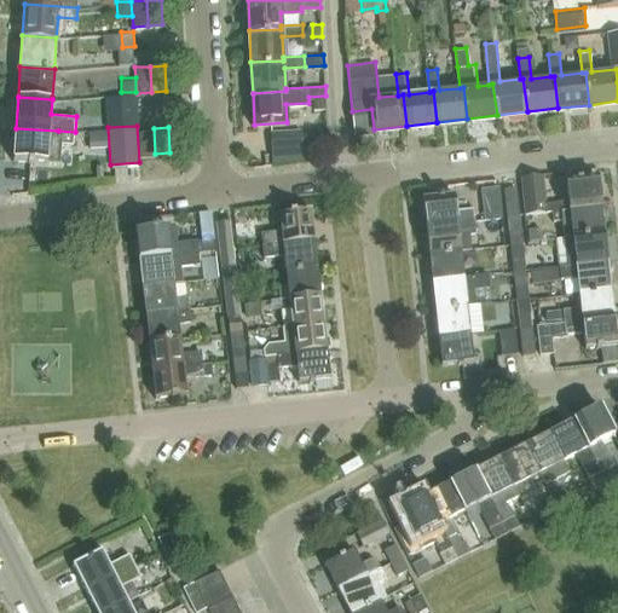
[(305,157),(302,127),(272,129),(275,158),(305,157)]
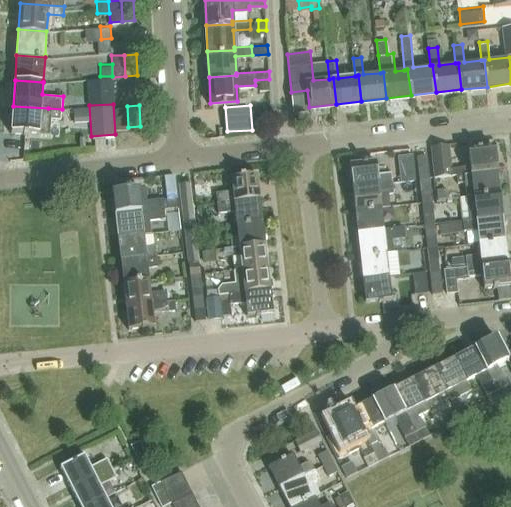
[(62,109),(48,108),(13,106),(11,130),(51,133),(52,118),(62,119),(62,109)]
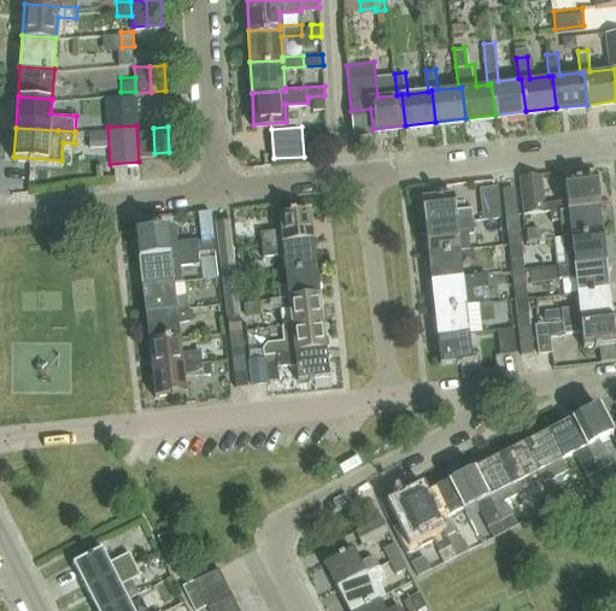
[(153,128),(138,129),(140,154),(154,153),(153,128)]
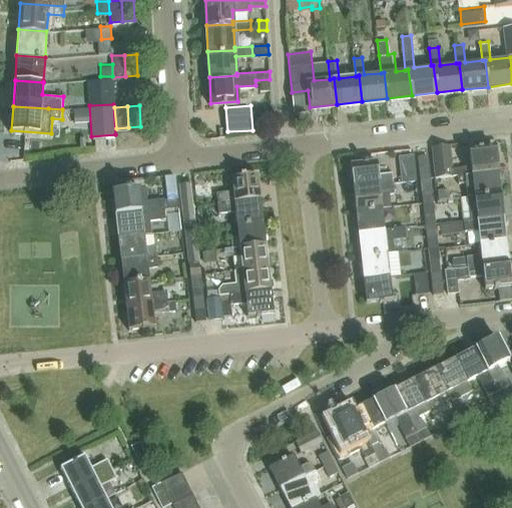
[(452,142),(432,144),(435,175),(455,173),(452,142)]
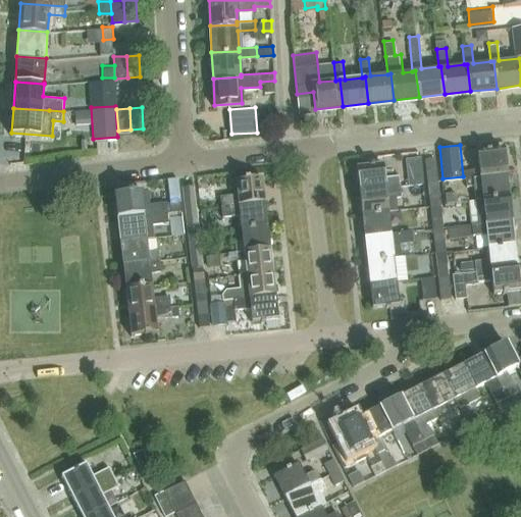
[(472,175),(507,171),(504,147),(477,151),(479,167),(471,168),(472,175)]
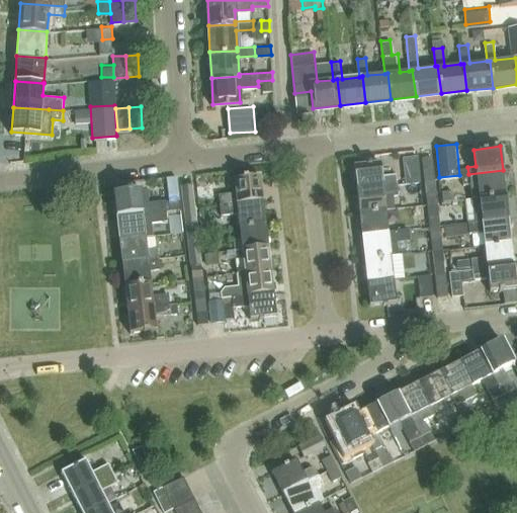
[(432,155),(422,156),(423,167),(434,166),(432,155)]
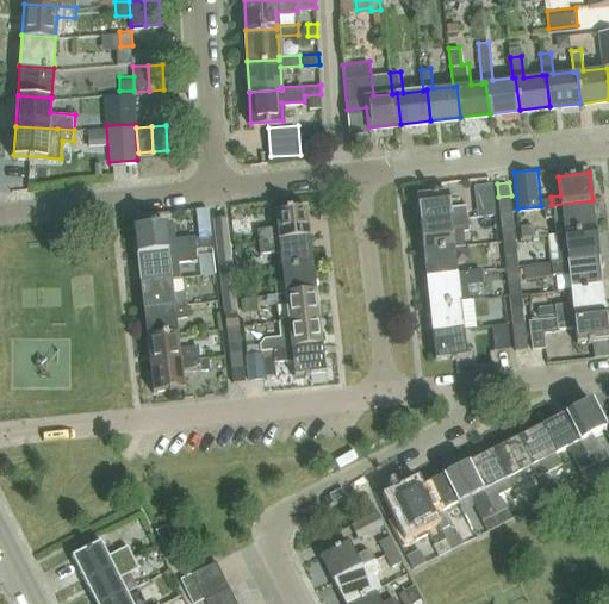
[(492,184),(479,185),(483,213),(496,211),(492,184)]
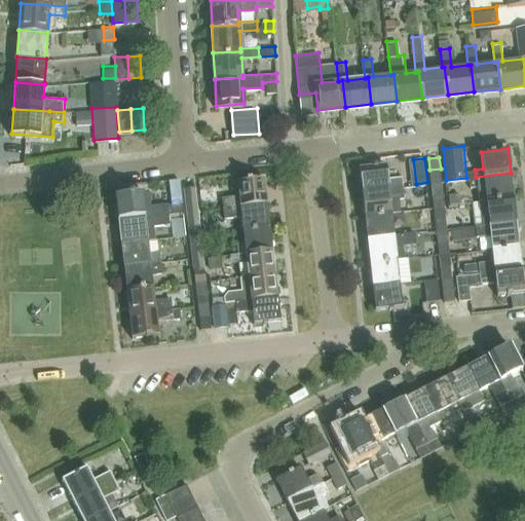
[(386,162),(360,165),(362,190),(404,185),(403,175),(388,176),(386,162)]
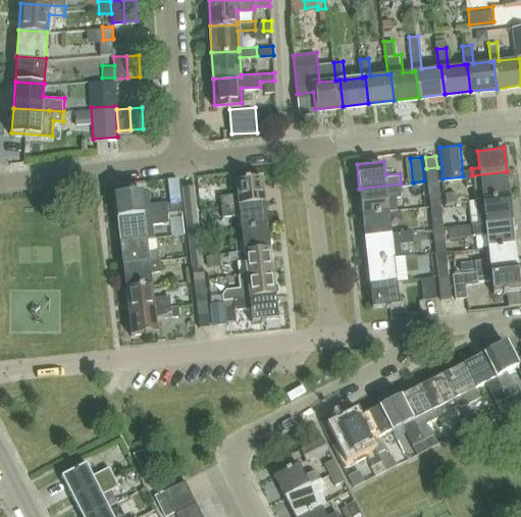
[(437,167),(426,168),(428,181),(438,178),(437,167)]
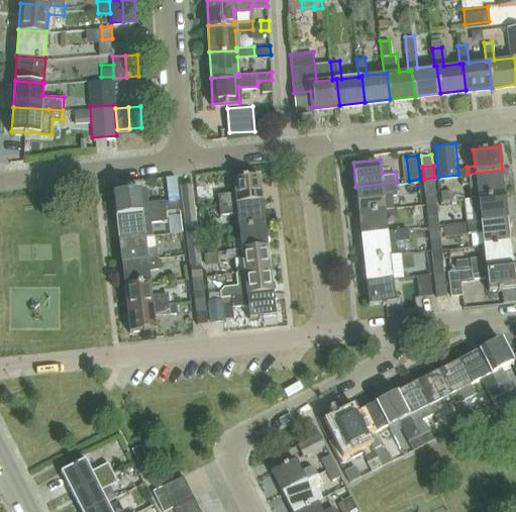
[(471,182),(472,196),(505,193),(502,170),(468,174),(462,174),(462,183),(471,182)]
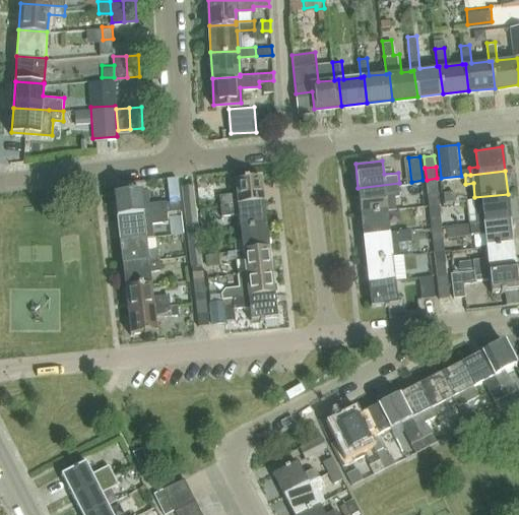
[(264,199),(261,175),(235,178),(237,191),(219,193),(221,204),(264,199)]
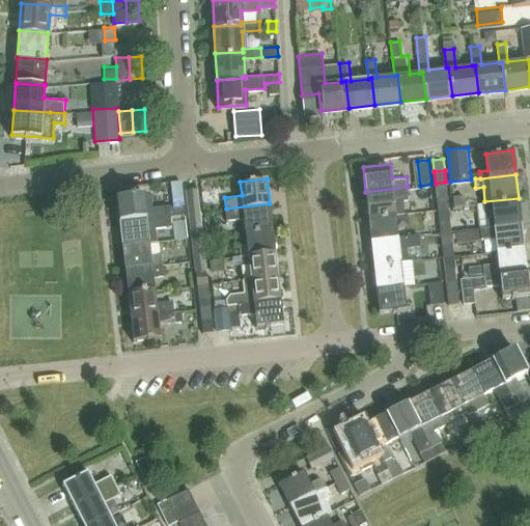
[(446,182),(436,184),(437,195),(447,194),(446,182)]
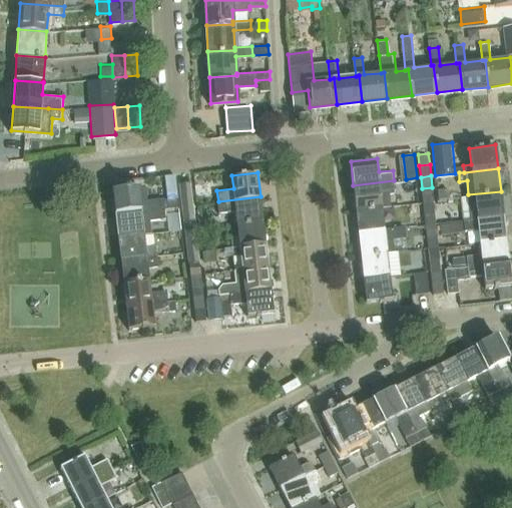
[(126,187),(112,188),(115,213),(165,207),(179,205),(178,195),(148,199),(145,176),(125,178),(126,187)]
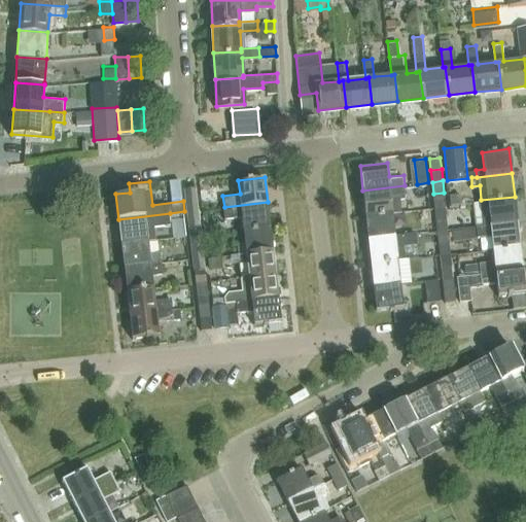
[(185,186),(186,198),(197,197),(196,185),(185,186)]
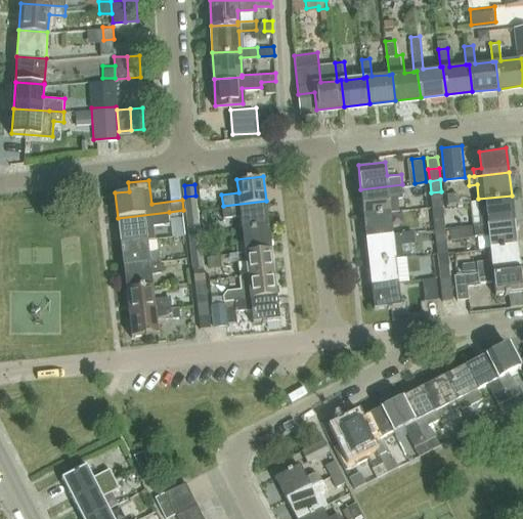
[(402,184),(360,189),(363,213),(390,210),(400,208),(398,197),(403,196),(402,184)]
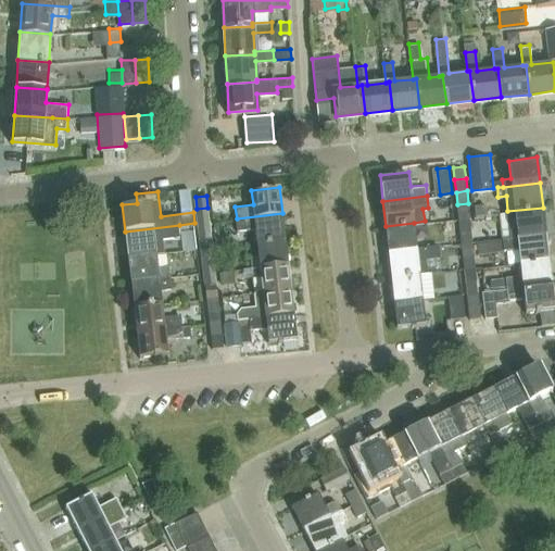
[(484,202),(474,203),(475,215),(486,214),(484,202)]
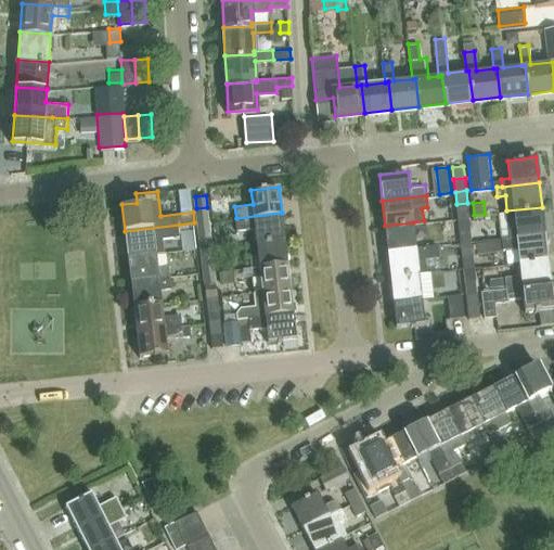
[(467,203),(456,204),(458,217),(469,215),(467,203)]
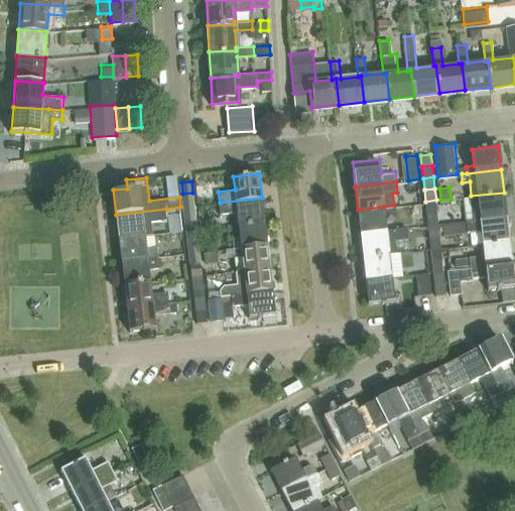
[(182,194),(183,206),(195,205),(192,193),(182,194)]
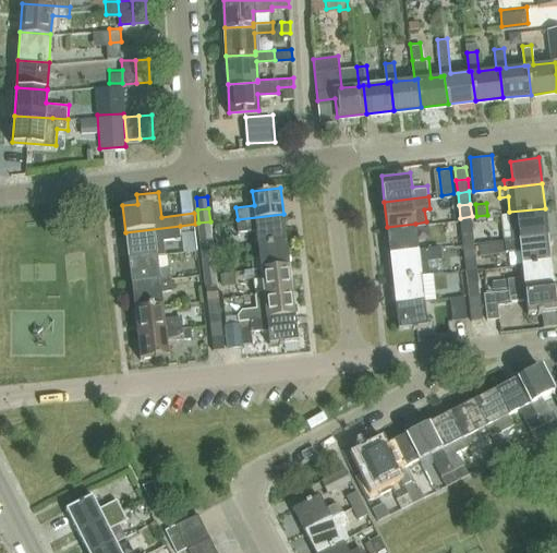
[(505,238),(547,232),(545,208),(509,212),(503,213),(505,238)]
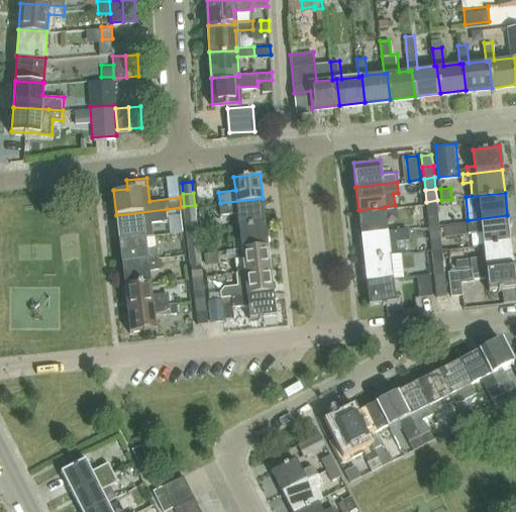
[(237,211),(238,224),(266,221),(263,198),(220,203),(221,213),(237,211)]
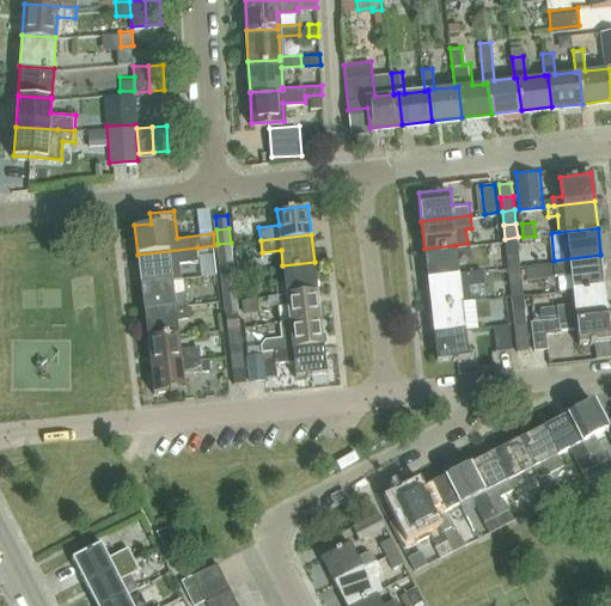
[(518,237),(505,239),(506,252),(519,251),(518,237)]
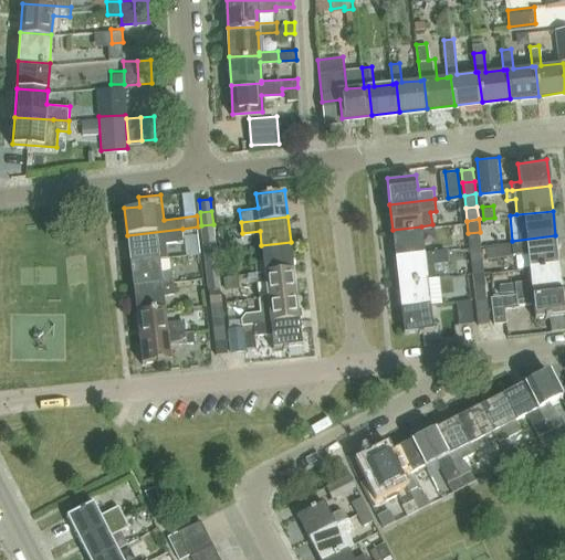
[(201,225),(203,238),(215,236),(213,224),(201,225)]
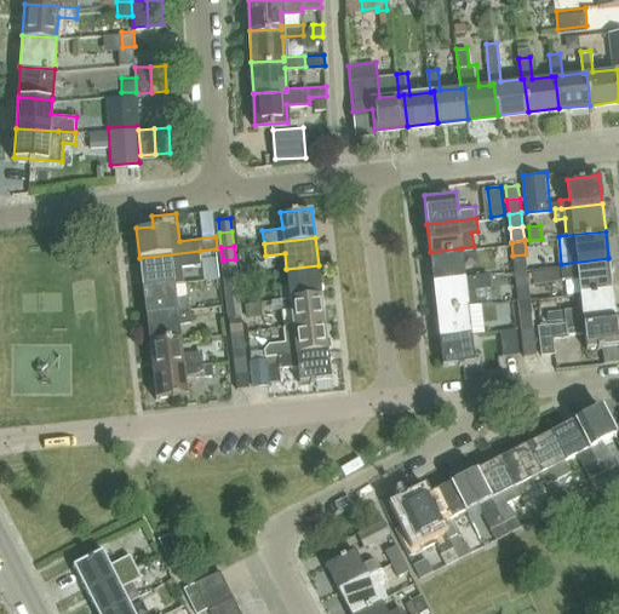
[(462,248),(430,252),(433,280),(465,275),(462,248)]
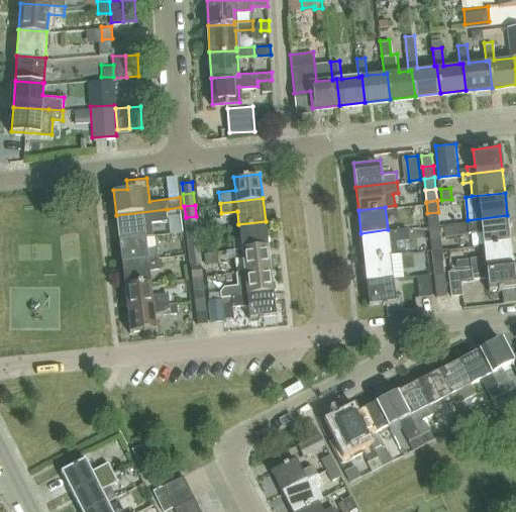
[(167,209),(116,215),(119,238),(145,235),(145,233),(153,232),(151,220),(168,218),(167,209)]
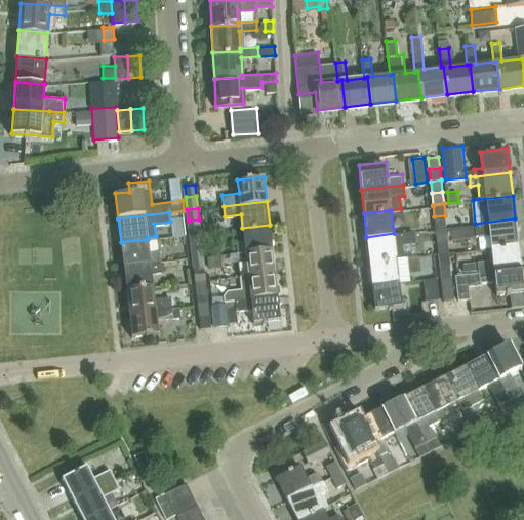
[(445,215),(434,216),(436,229),(446,227),(445,215)]
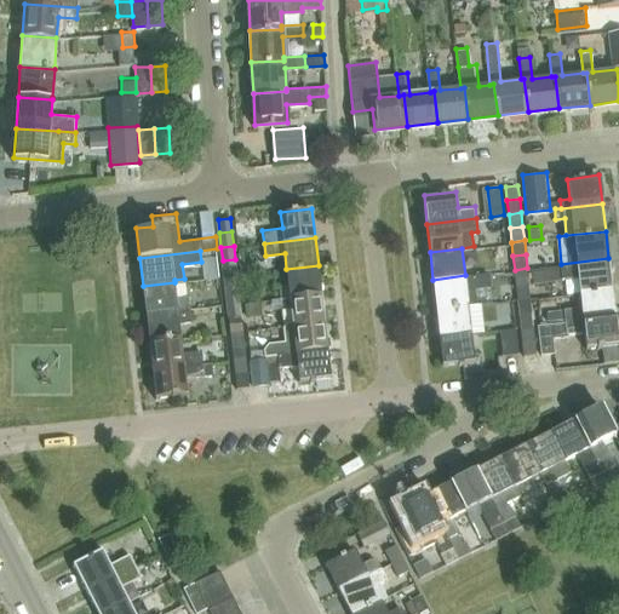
[(578,275),(580,290),(612,286),(608,258),(561,264),(563,277),(578,275)]
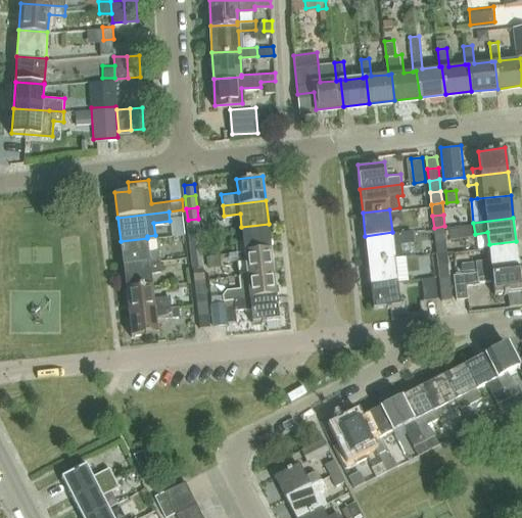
[(188,220),(189,232),(199,231),(198,219),(188,220)]
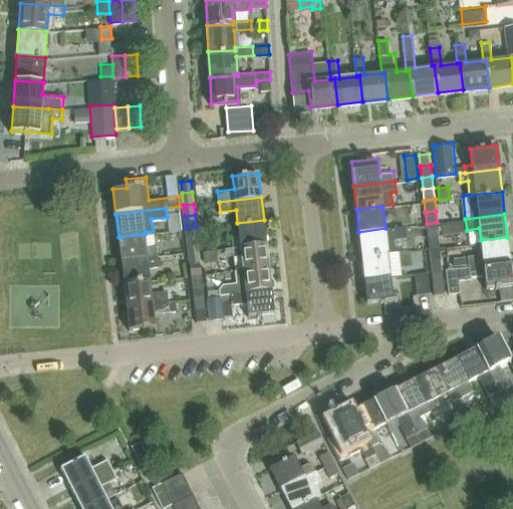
[(266,242),(264,220),(237,223),(240,246),(266,242)]
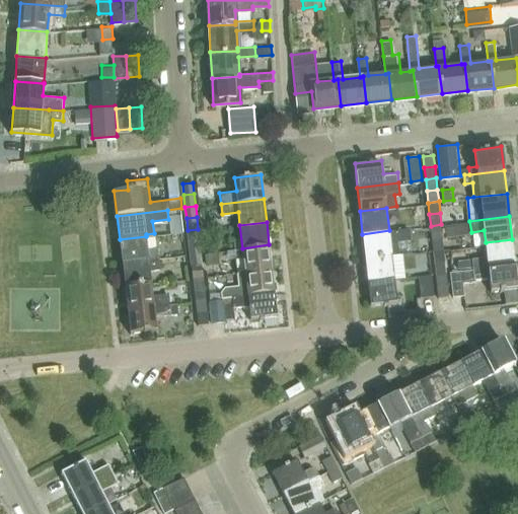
[(470,232),(468,222),(446,225),(447,235),(470,232)]
